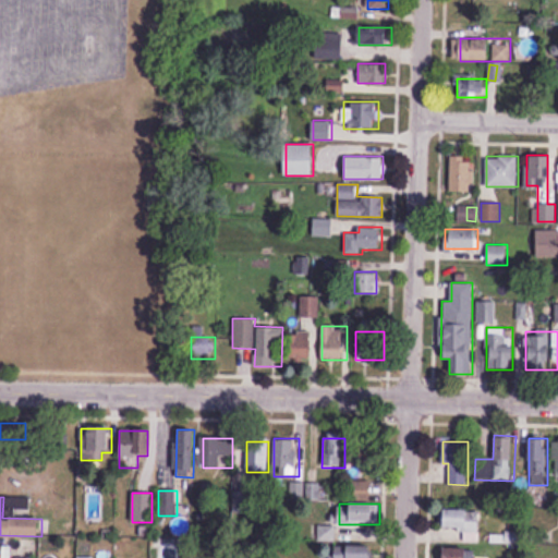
[(440,510),(440,529),(464,529),(464,534),(477,534),(477,510),(440,510)]
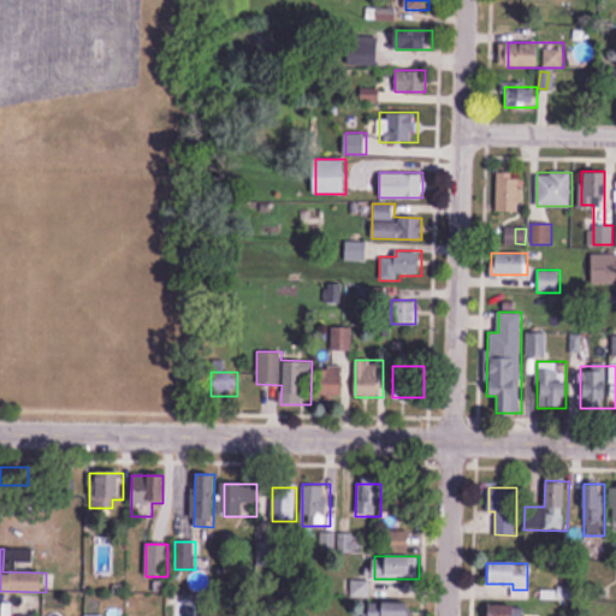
[(0,615),(11,615),(12,600),(0,600),(0,615)]
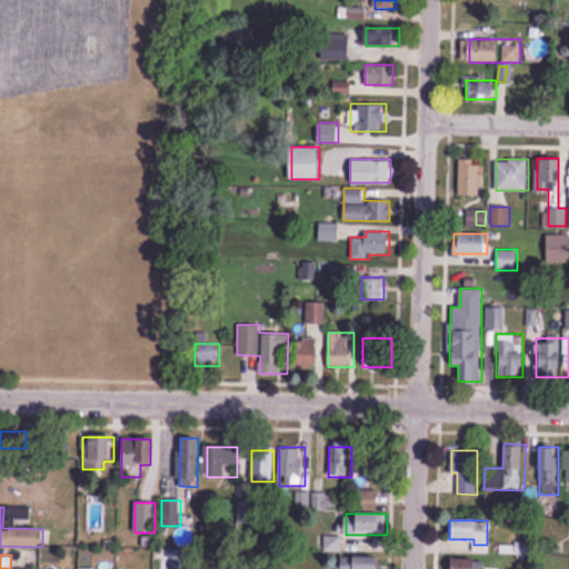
[(381,568),(382,555),(353,555),(353,568),(381,568)]
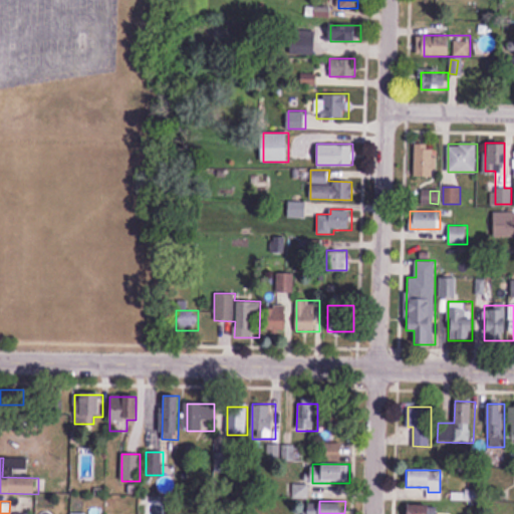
[(410,513),(437,513),(438,505),(410,505),(410,513)]
